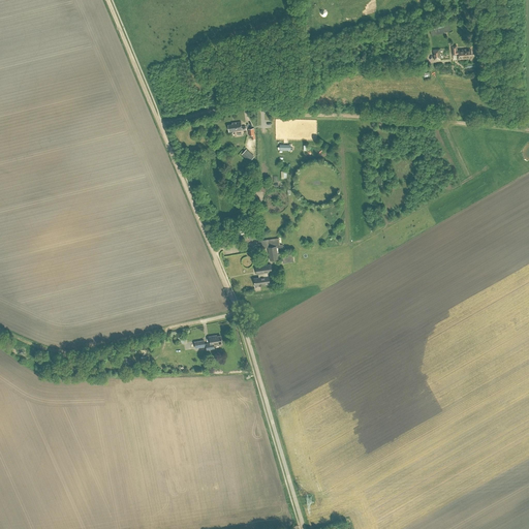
[(445,32),(443,25),(433,28),(434,29),(435,35),(445,32)]
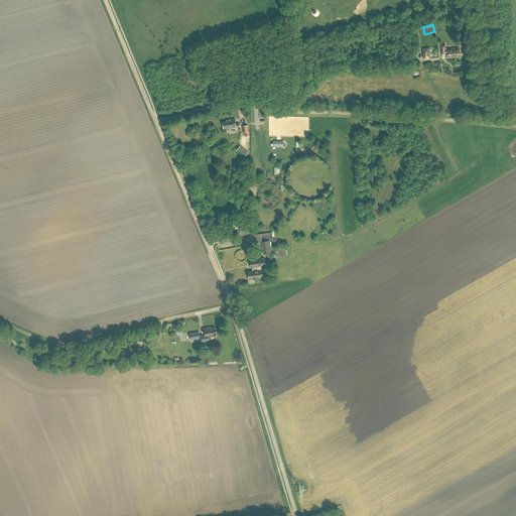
[(441,46),(442,52),(445,52),(446,58),(461,56),(460,47),(446,48),(445,46),(441,46)]
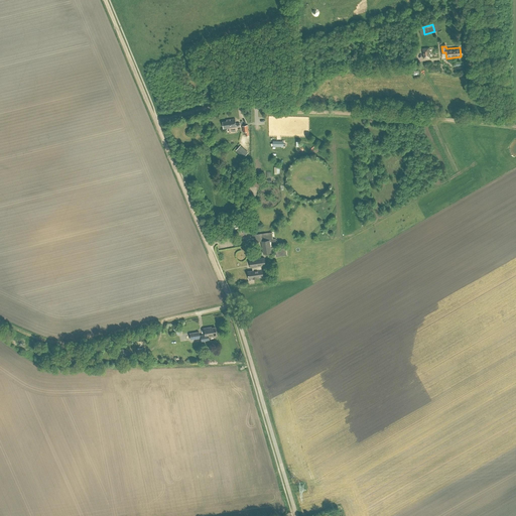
[(227,121),(222,122),(223,129),(240,127),(240,123),(236,123),(235,118),(227,119),(227,121)]
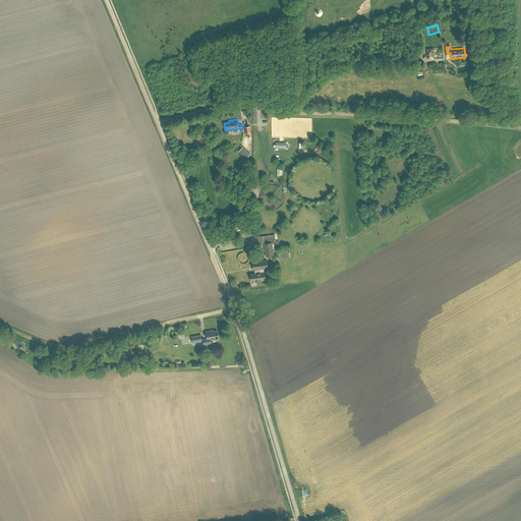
[(250,154),(243,148),(239,152),(246,159),(250,154)]
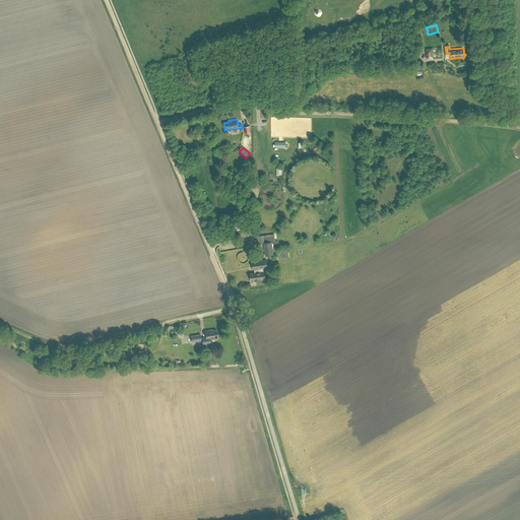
[(274,234),(254,237),(255,240),(264,239),(265,243),(264,243),(265,256),(273,255),(273,250),(275,249),(275,247),(276,246),(278,246),(279,244),(279,242),(277,240),(275,241),(274,234)]
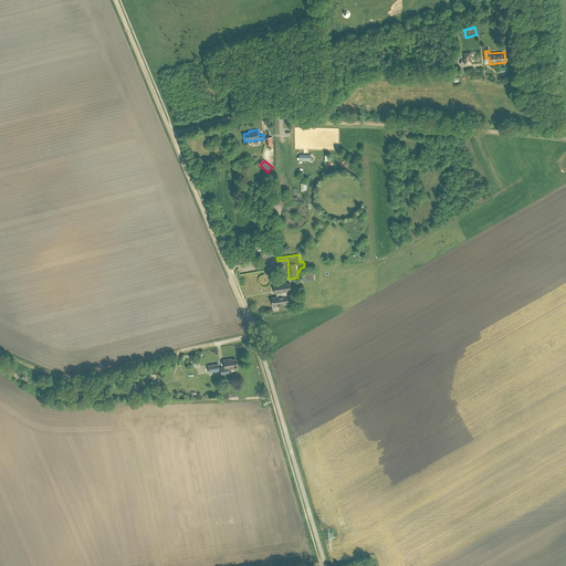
[(291,282),(274,285),(275,293),(278,292),(278,296),(272,297),(274,306),(290,303),(289,295),(287,295),(286,291),(292,290),(291,282)]
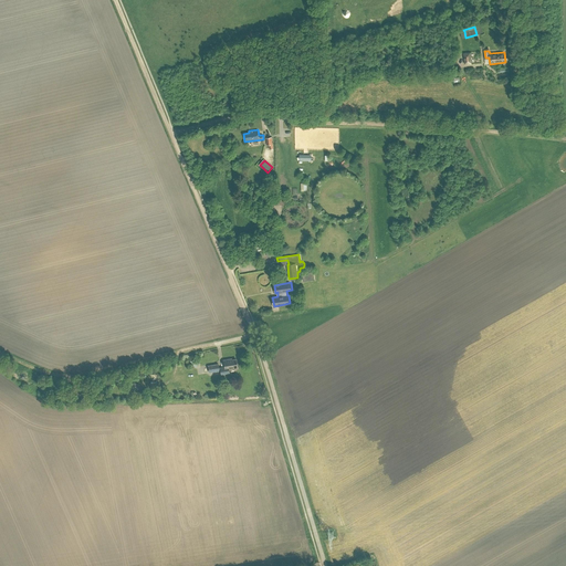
[(222,360),(224,367),(219,368),(220,374),(229,373),(228,369),(238,368),(236,358),(231,359),(231,358),(222,360)]
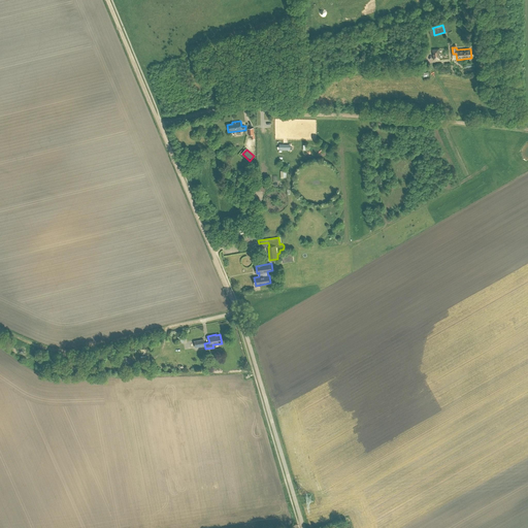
[(193,340),(194,348),(204,345),(203,338),(193,340)]
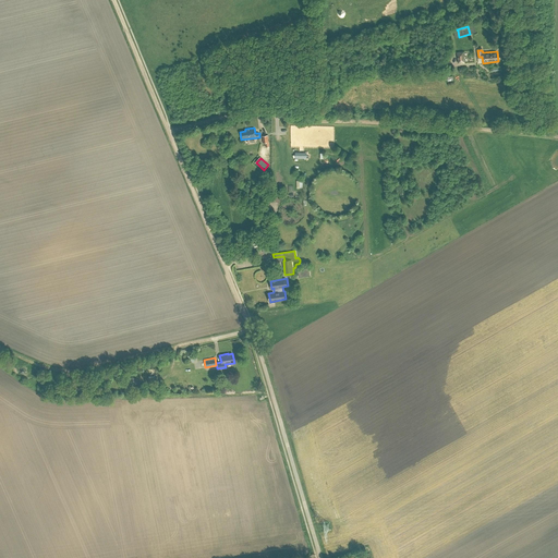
[(124,383),(122,389),(133,393),(137,378),(131,376),(131,377),(124,375),(123,378),(130,380),(129,385),(124,383)]
